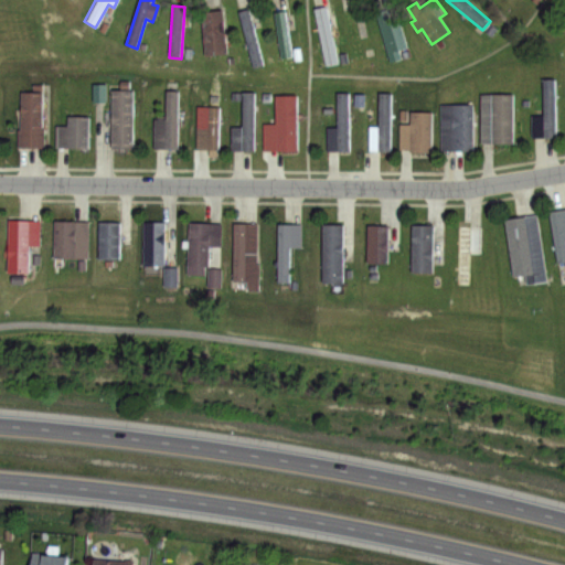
[(313,10),(327,7),(339,64),(327,66),(313,10)]
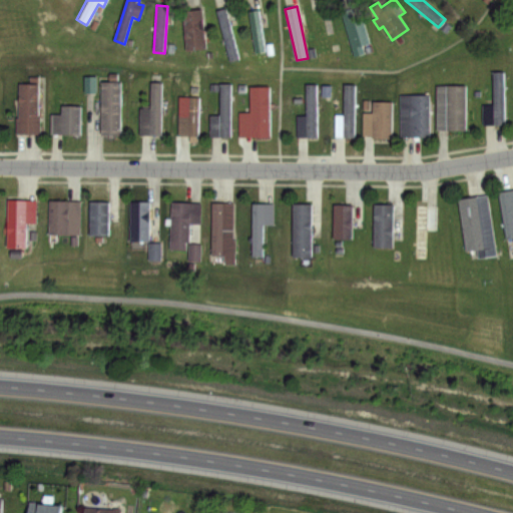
[(226,7),(239,59),(228,62),(214,10),(226,7)]
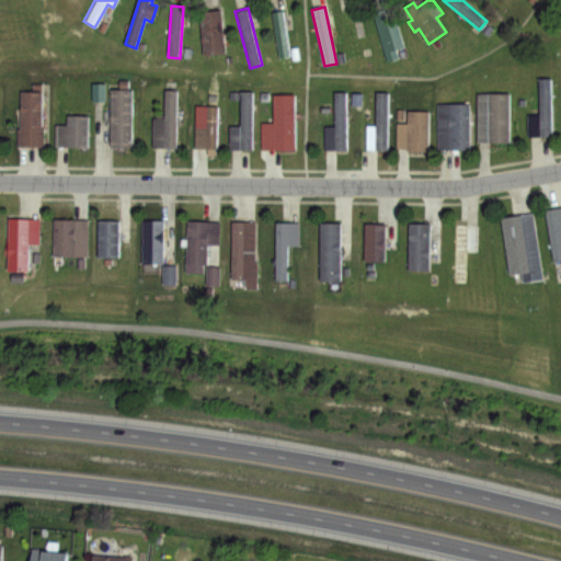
[(198,12),(220,10),(225,54),(203,56),(198,12)]
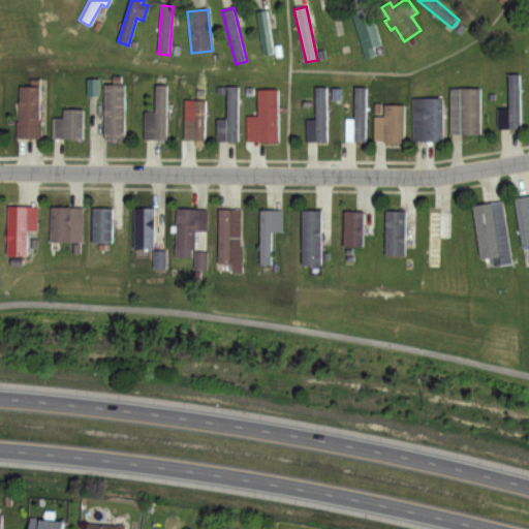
[(352,13),(363,10),(366,19),(373,17),(382,45),(374,49),(376,55),(366,58),(352,13)]
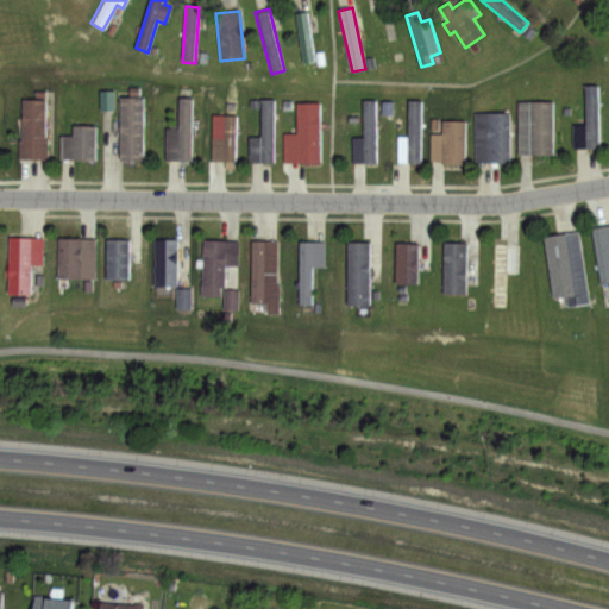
[(296,14),(307,13),(315,62),(303,64),(296,14)]
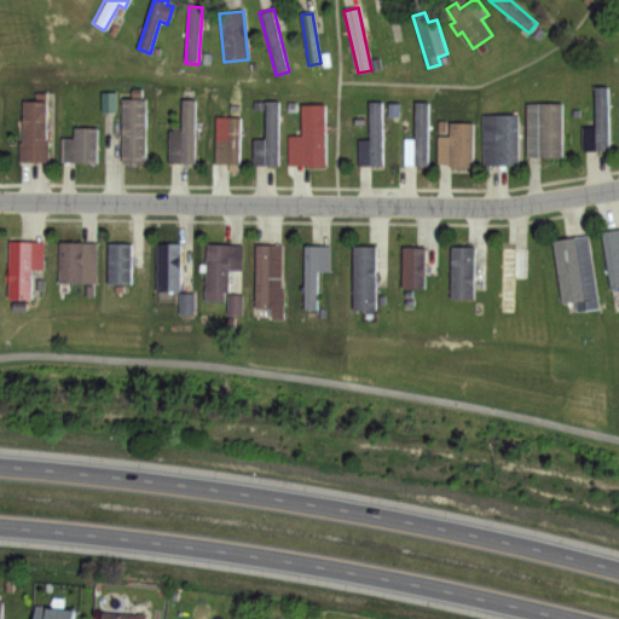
[(595,87),(608,87),(611,151),(583,152),(583,127),(596,126),(595,87)]
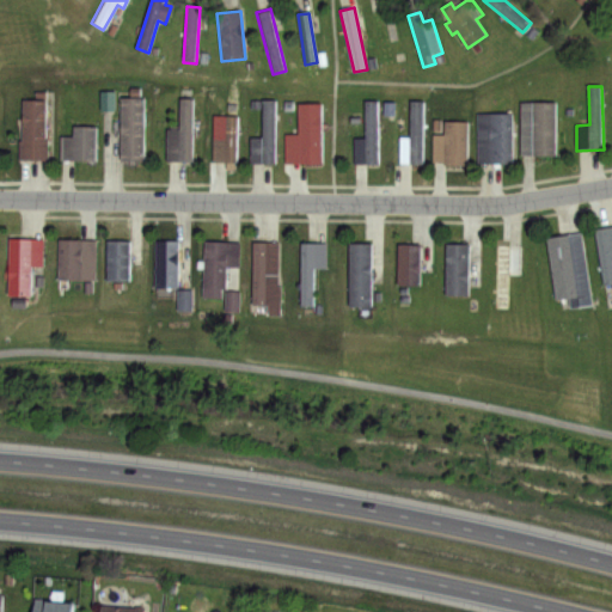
[(226,96),(237,97),(236,163),(213,161),(214,116),(226,116),(226,96)]
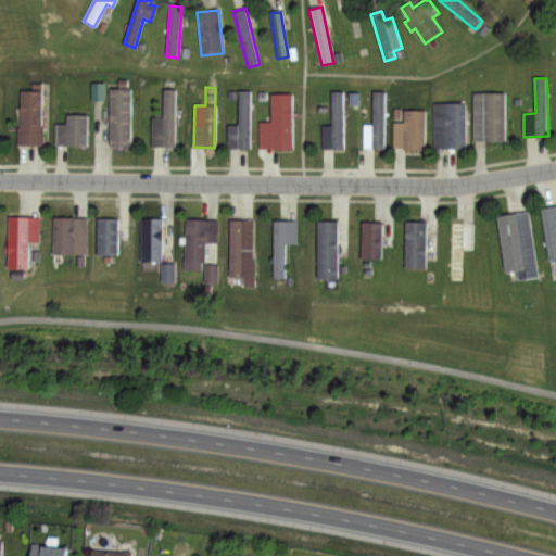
[(110,89),(130,89),(130,148),(110,148),(110,89)]
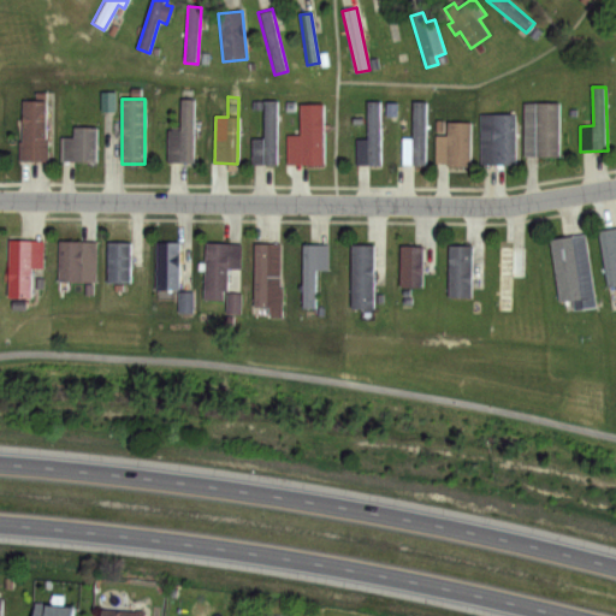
[(181,99),(195,99),(194,163),(167,163),(169,131),(181,131),(181,99)]
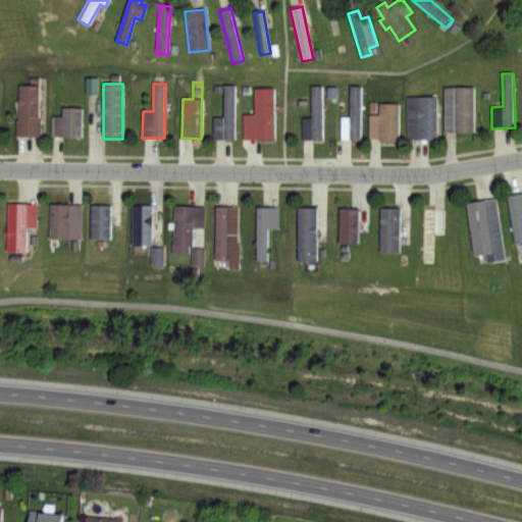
[(19,86),(38,86),(38,120),(41,120),(41,136),(16,136),(16,97),(19,97),(19,86)]
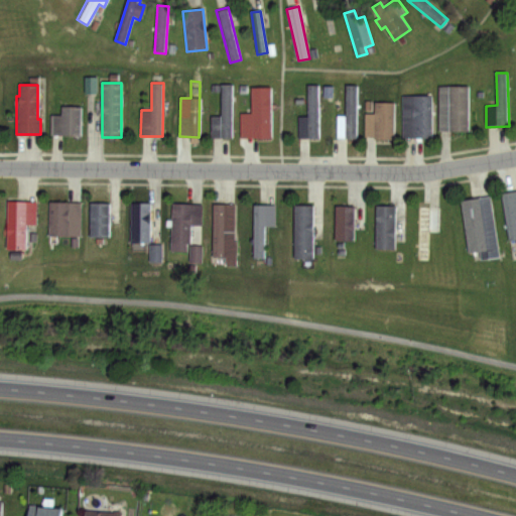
[(221,85),(231,85),(232,138),(211,138),(211,116),(221,116),(221,85)]
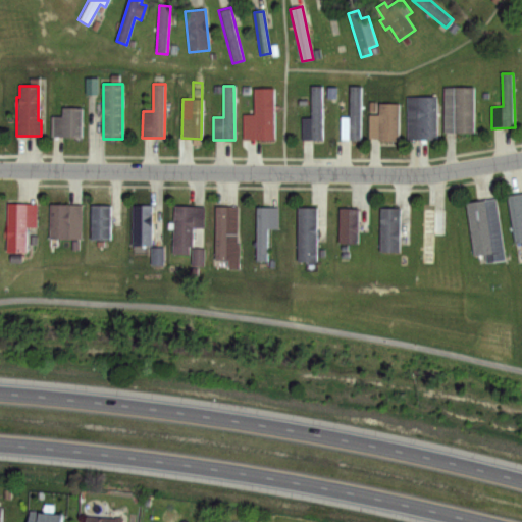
[(311,87),(322,87),(323,140),(303,141),(302,118),(312,118),(311,87)]
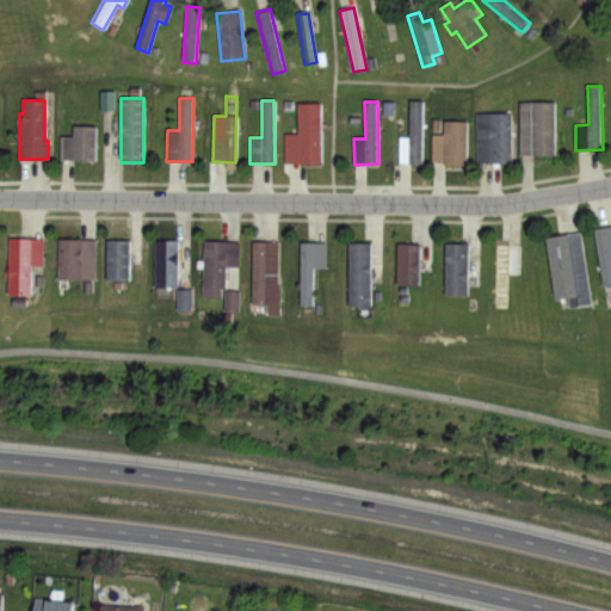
[(411,102),(424,102),(424,164),(411,164),(411,102)]
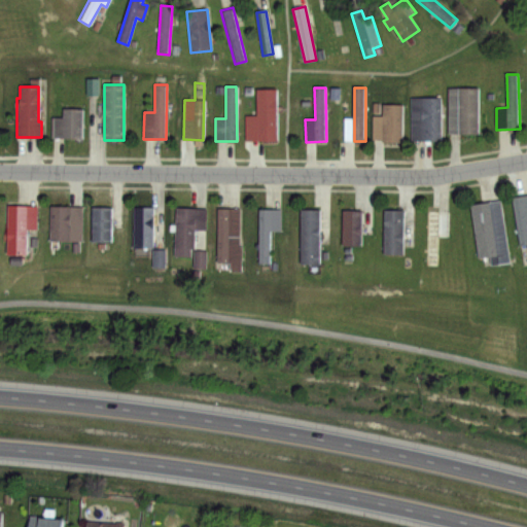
[(449,89),(479,88),(480,134),(450,134),(449,89)]
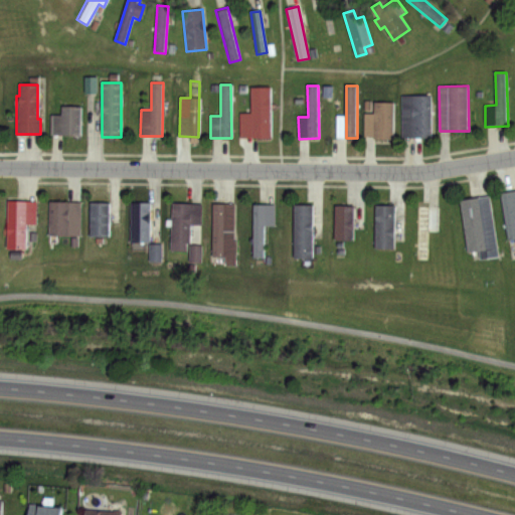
[(251,87),(271,87),(271,138),(251,139),(251,87)]
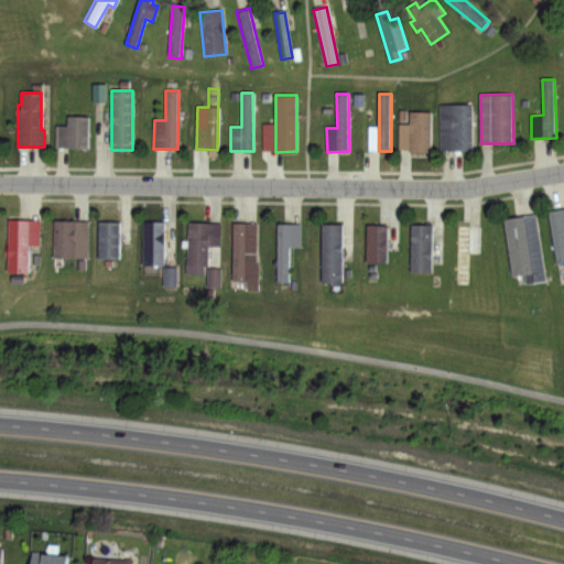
[(442,105),(473,105),(473,151),(442,151),(442,105)]
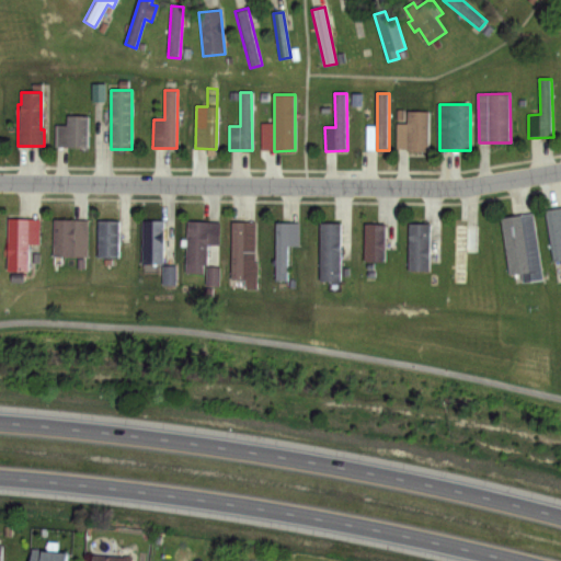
[(408,112),(430,112),(430,151),(409,151),(409,148),(397,148),(398,124),(408,125),(408,112)]
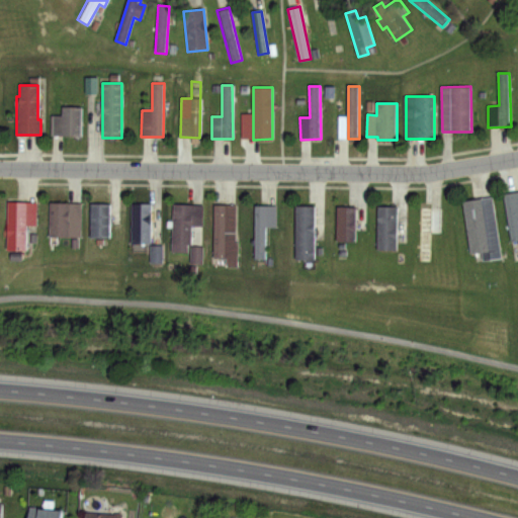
[(62,107),(80,108),(79,136),(51,135),(51,115),(62,115),(62,107)]
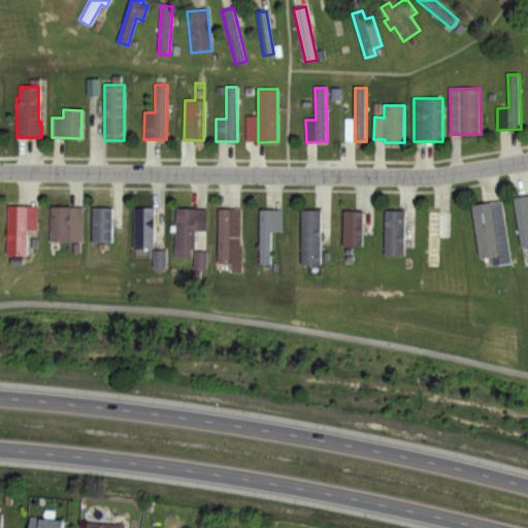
[(514,198),(527,195),(527,243),(522,245),(514,198)]
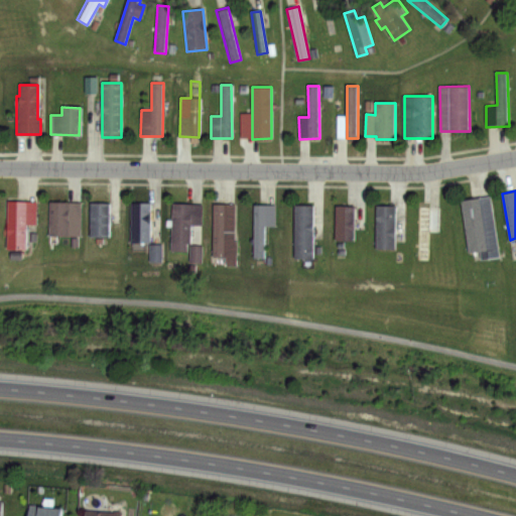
[(462,201),(490,197),(499,256),(482,258),(481,251),(470,253),(462,201)]
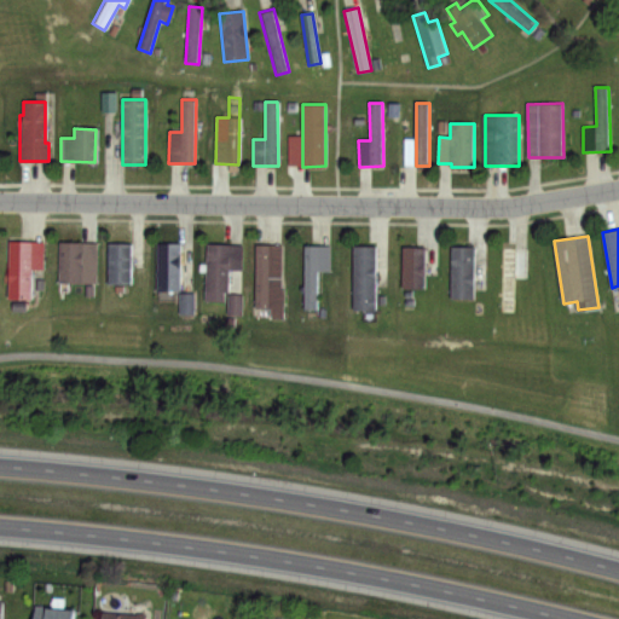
[(11,243),(44,244),(42,270),(32,270),(30,300),(10,300),(11,243)]
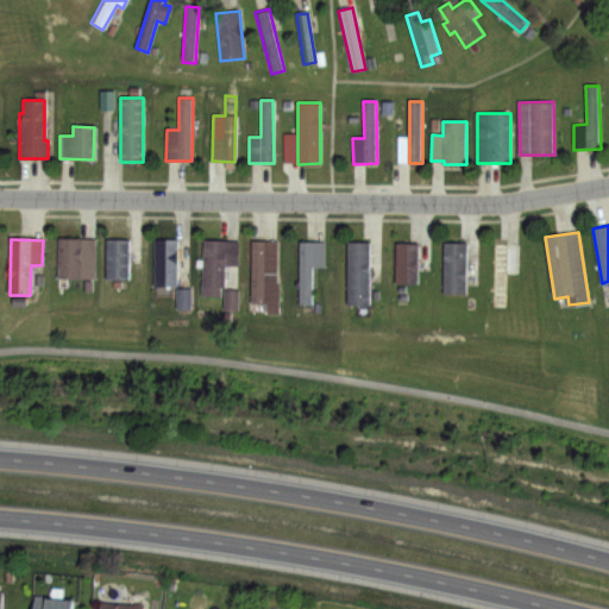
[(60,239),(95,240),(94,280),(58,278),(60,239)]
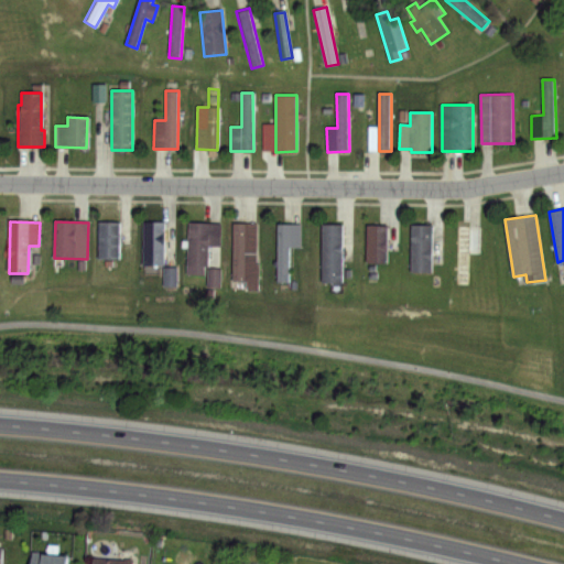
[(143,221),(165,223),(163,266),(142,264),(143,221)]
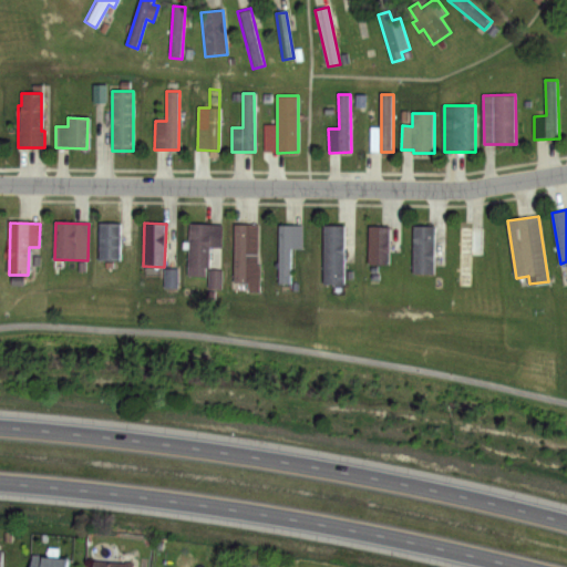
[(99,224),(120,224),(120,261),(99,261),(99,224)]
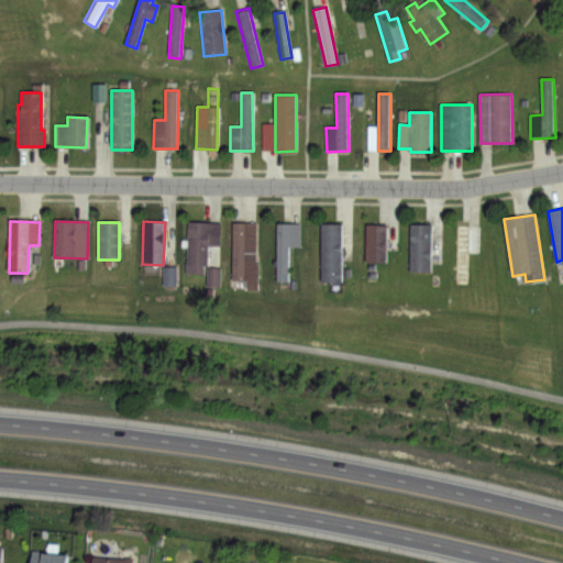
[(189,222),(221,222),(220,247),(208,246),(208,267),(203,267),(203,275),(187,274),(189,222)]
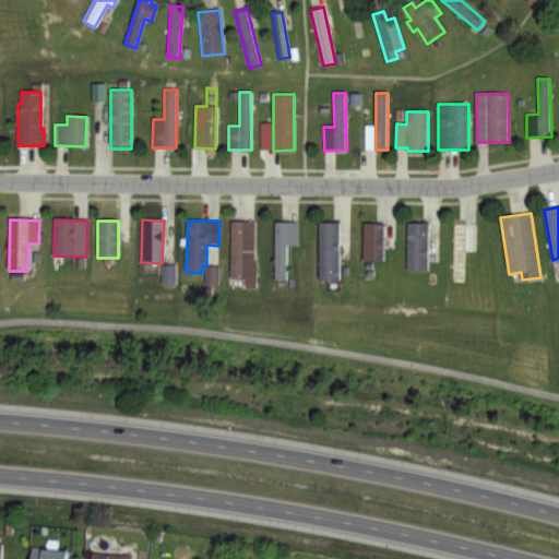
[(232,223),(254,223),(253,259),(258,259),(257,288),(244,288),(244,277),(230,277),(232,223)]
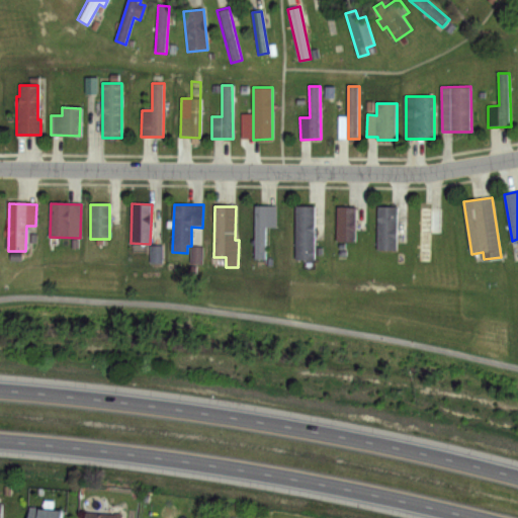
[(254,206),(276,206),(276,228),(266,228),(266,259),(254,259),(254,206)]
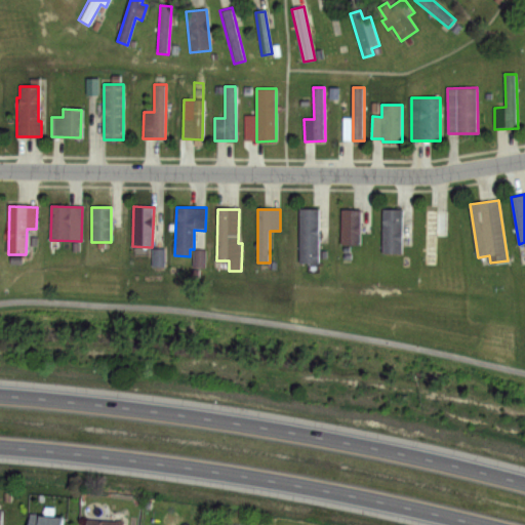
[(300,209),(319,209),(319,263),(300,263),(300,209)]
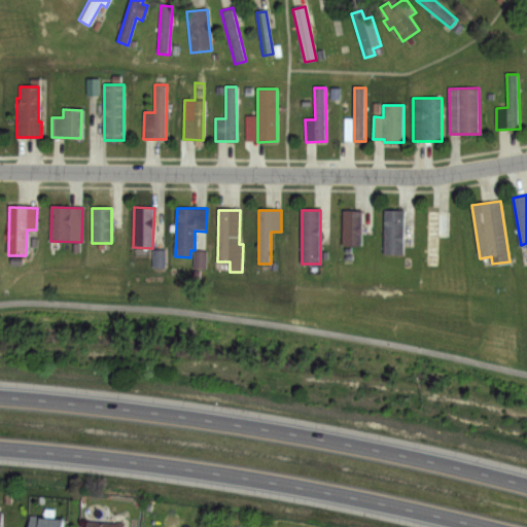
[(343,211),(361,211),(361,245),(343,245),(343,211)]
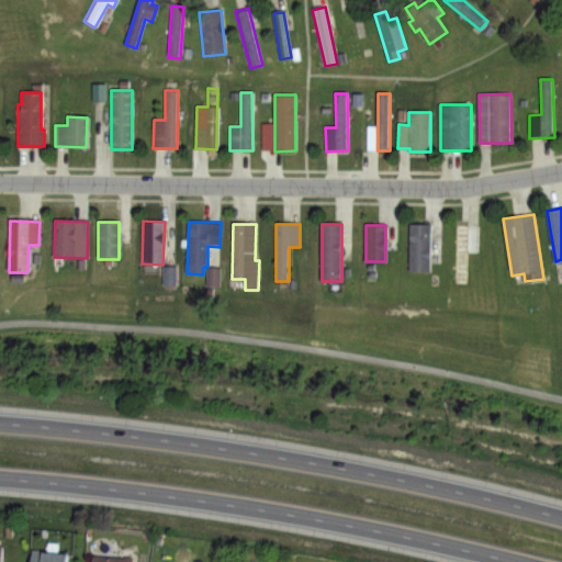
[(409,225),(429,225),(429,271),(409,271),(409,225)]
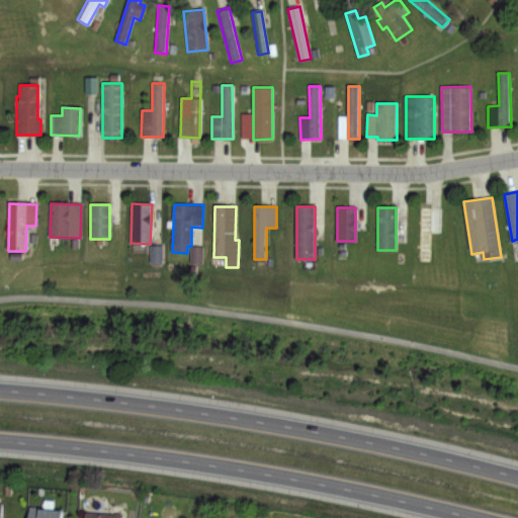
[(420,207),(442,207),(442,234),(431,233),(431,260),(419,260),(420,207)]
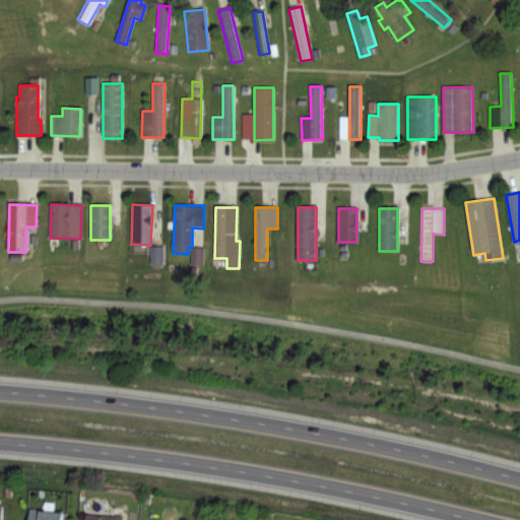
[(46,501),(53,502),(53,510),(63,511),(62,519),(28,519),(29,509),(45,510),(46,501)]
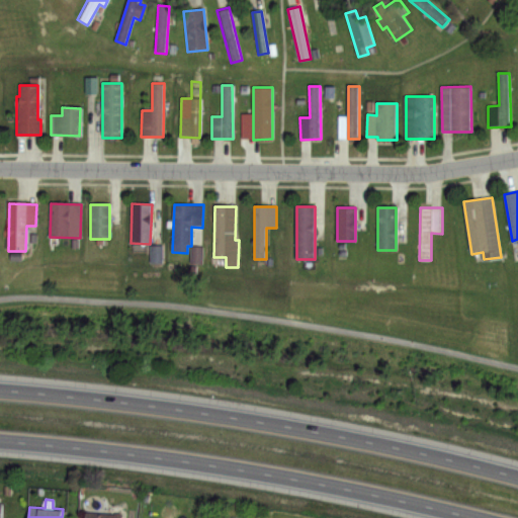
All buildings are outlined.
